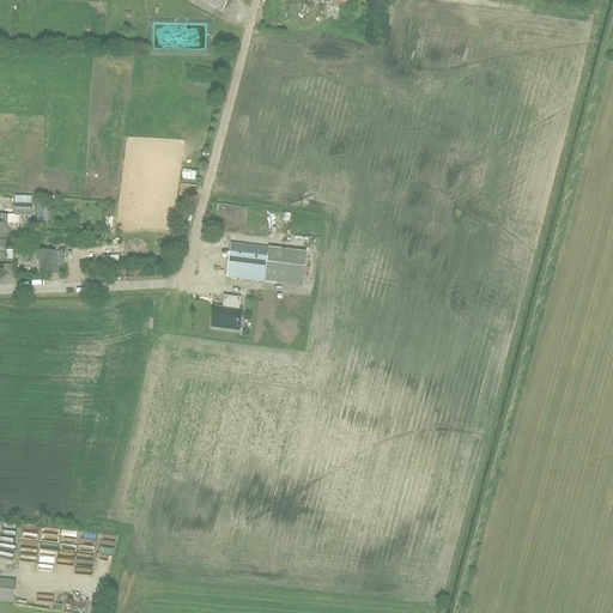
[(201,0),(222,11),(226,0),(201,0)]
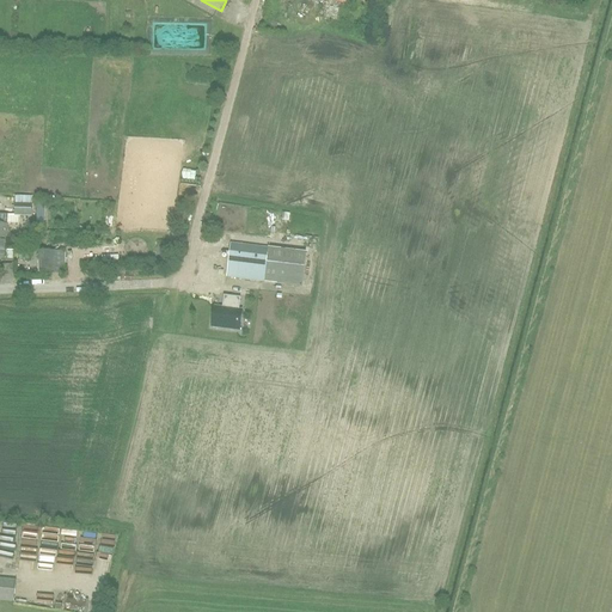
[(222,200),(242,201),(242,190),(222,190),(222,200)]
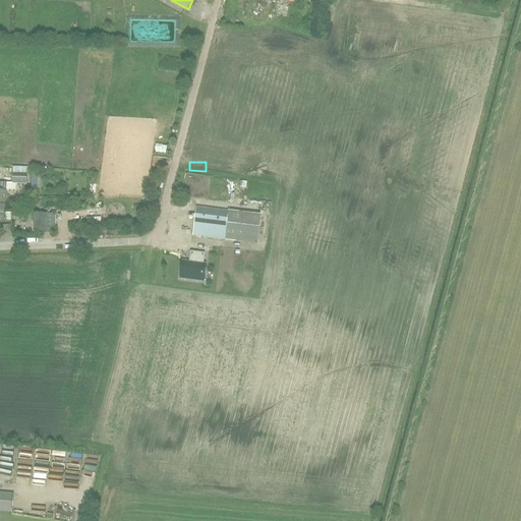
[(13,173),(12,184),(17,184),(26,184),(27,174),(13,173)]
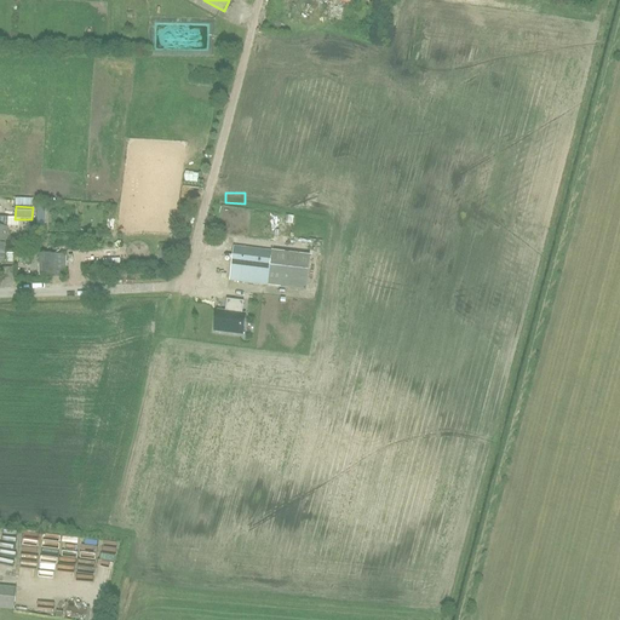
[(225,235),(252,236),(252,216),(225,216),(225,235)]
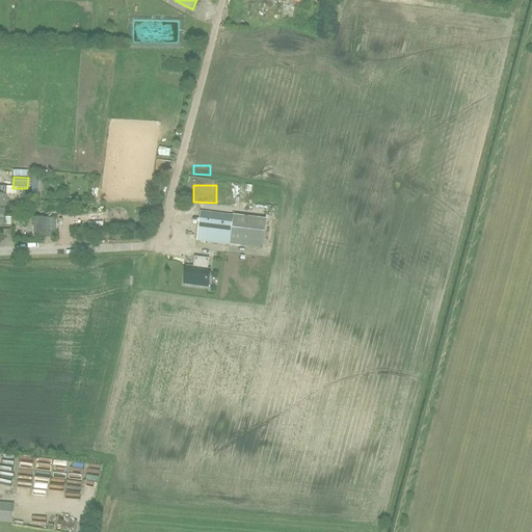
[(11,207),(5,206),(0,206),(0,224),(3,225),(3,215),(11,215),(11,207)]
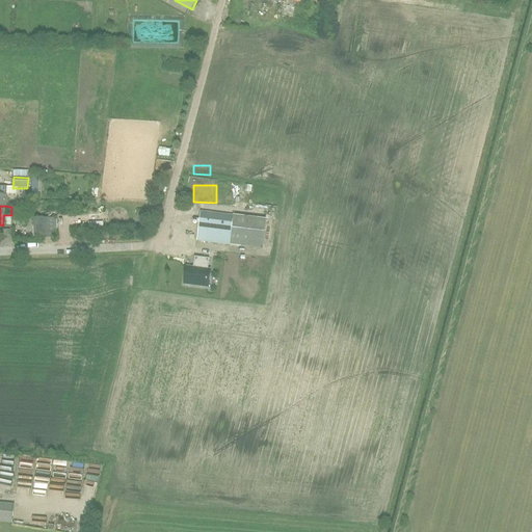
[(266,220),(233,216),(201,212),(196,241),(240,246),(262,249),(266,220)]
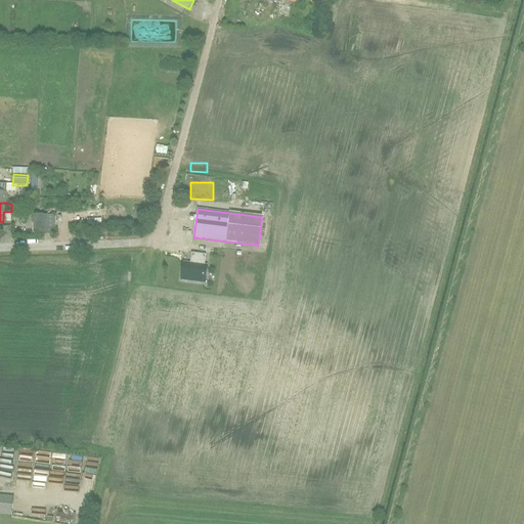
[(33,234),(56,234),(56,215),(33,216),(33,234)]
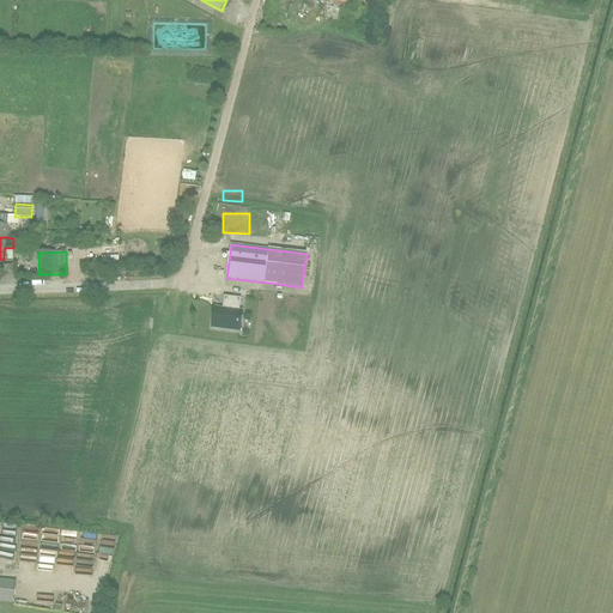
[(222,310),(214,309),(212,328),(240,332),(242,313),(238,311),(241,299),(224,297),(222,310)]
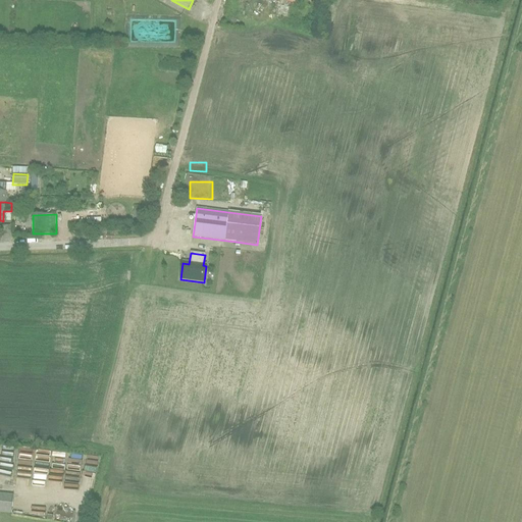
[(49,466),(50,456),(43,455),(42,465),(49,466)]
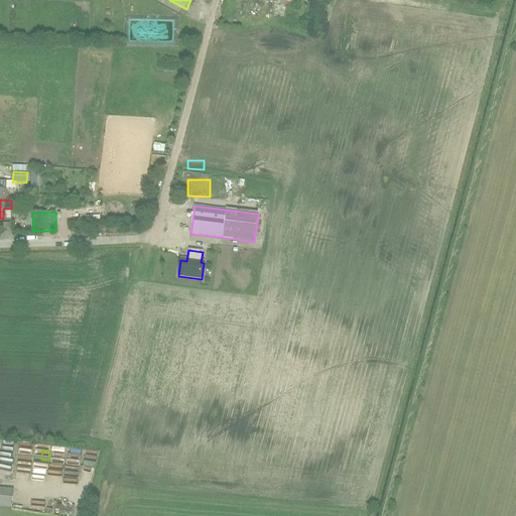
[(76,464),(84,463),(83,452),(75,452),(76,464)]
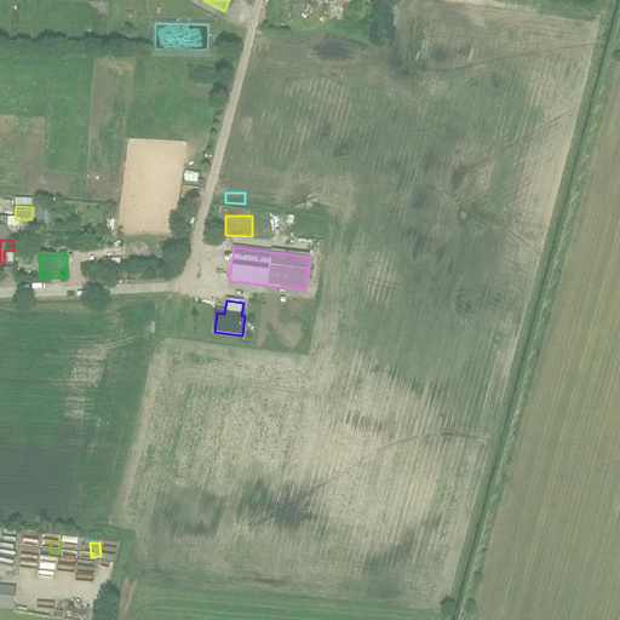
[(0,608),(13,609),(16,589),(0,586),(0,608)]
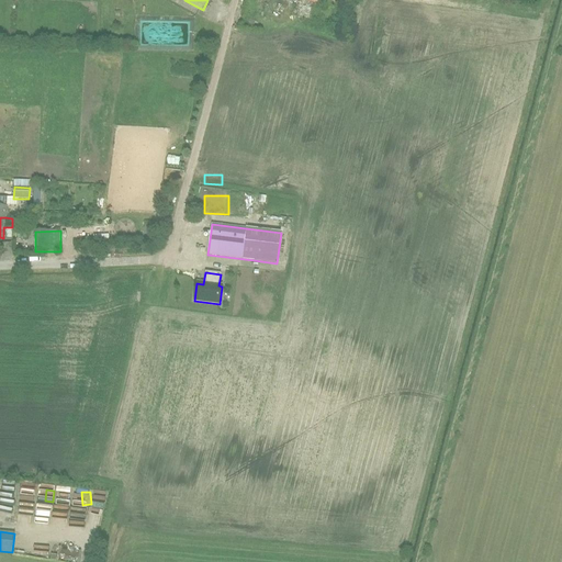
[(40,557),(52,559),(54,547),(43,543),(40,557)]
